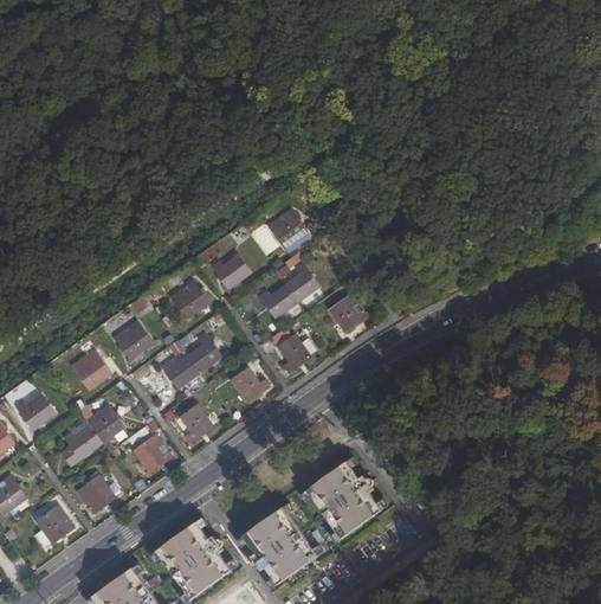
[(267,224),(283,246),(305,231),(290,209),(267,224)]
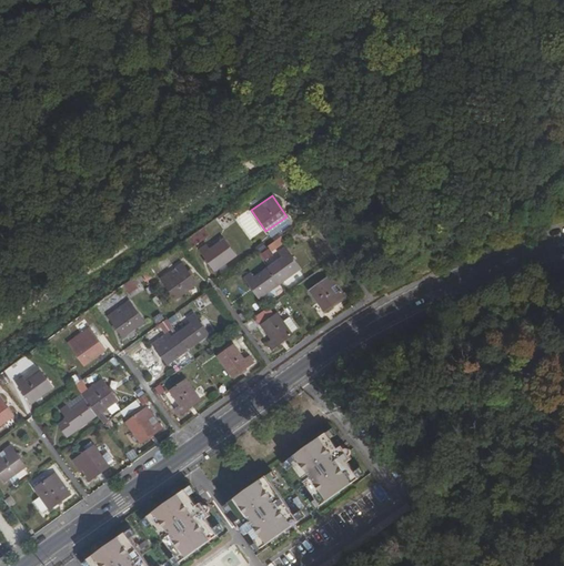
[(198,232),(202,238),(208,234),(203,229),(198,232)]
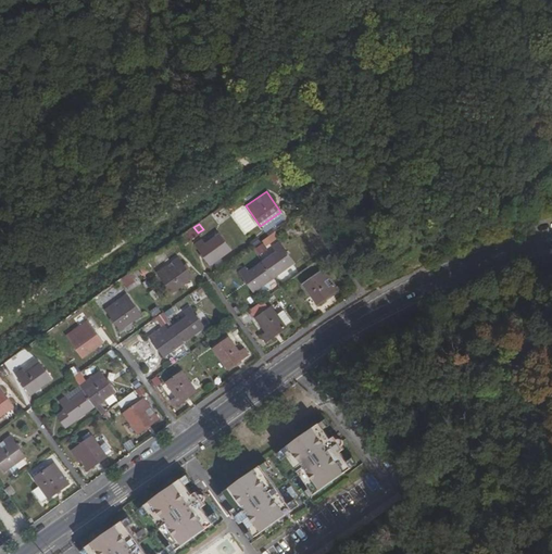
[(195,242),(209,262),(229,249),(218,234),(204,243),(201,238),(195,242)]
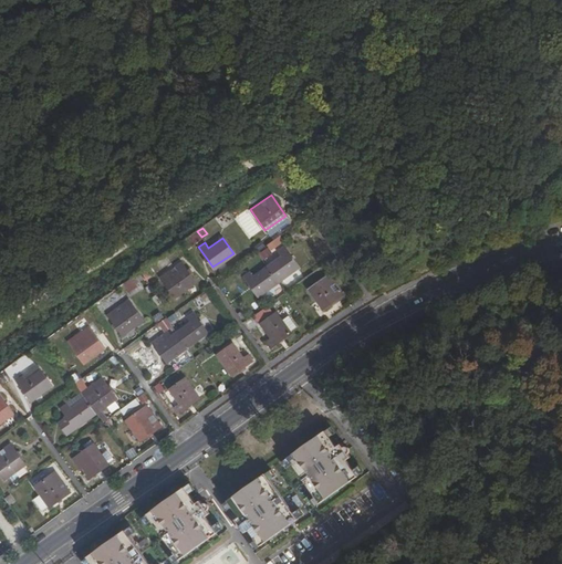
[(266,264),(277,281),(298,265),(283,244),(278,249),(281,254),(266,264)]
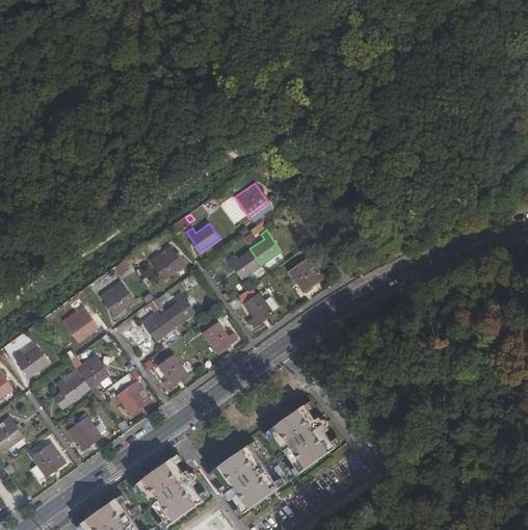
[(152,263),(162,276),(182,263),(168,244),(162,247),(166,253),(152,263)]
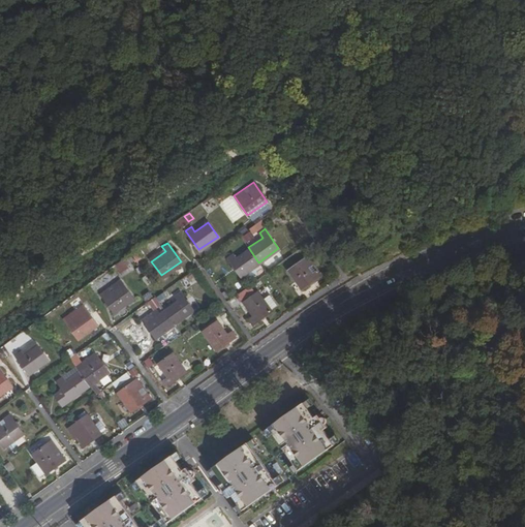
[(240,276),(258,262),(248,247),(235,256),(232,252),(226,256),(240,276)]
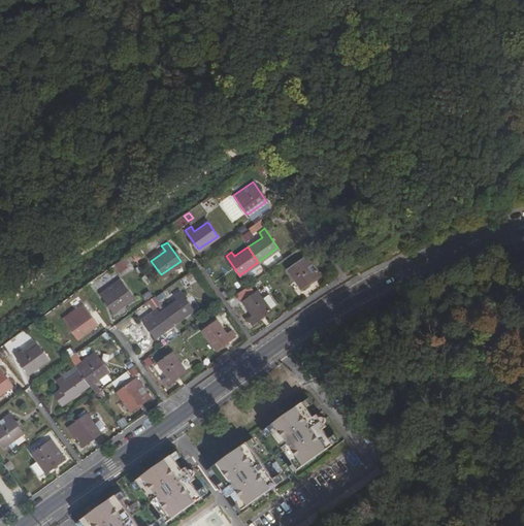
[(132,252),(136,257),(141,253),(137,248),(132,252)]
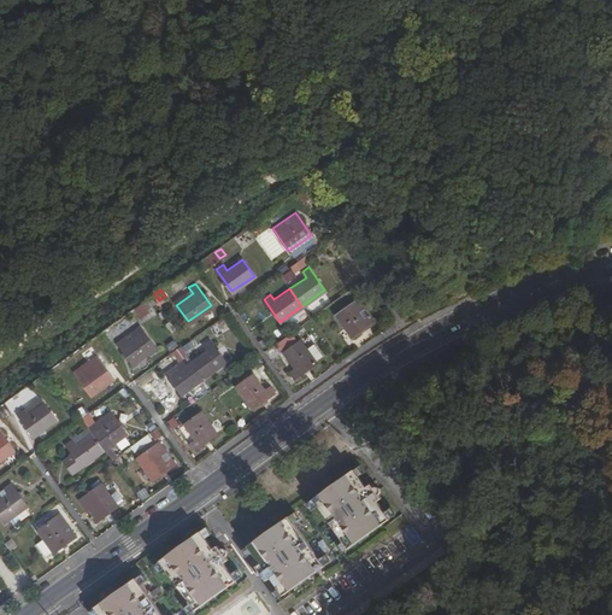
[(334,314),(351,337),(374,321),(357,297),(334,314)]
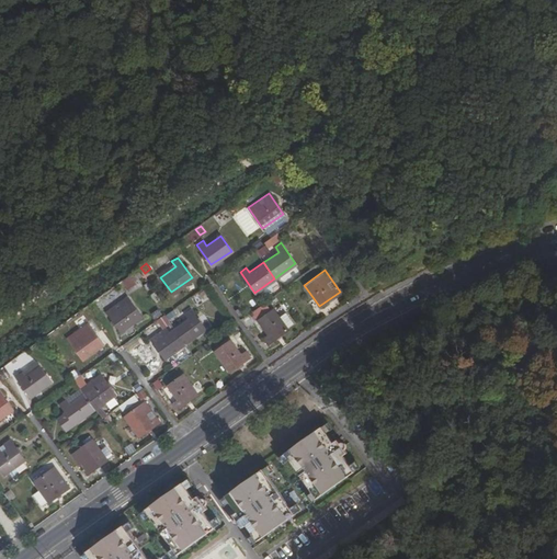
[(287,271),(277,278),(282,284),(291,275),(287,271)]
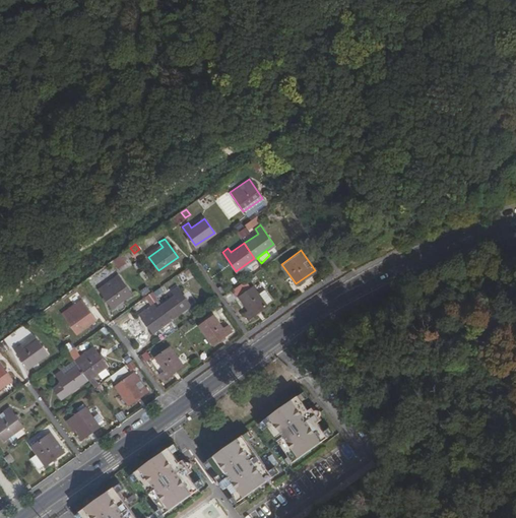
[(112,257),(115,266),(124,263),(120,254),(112,257)]
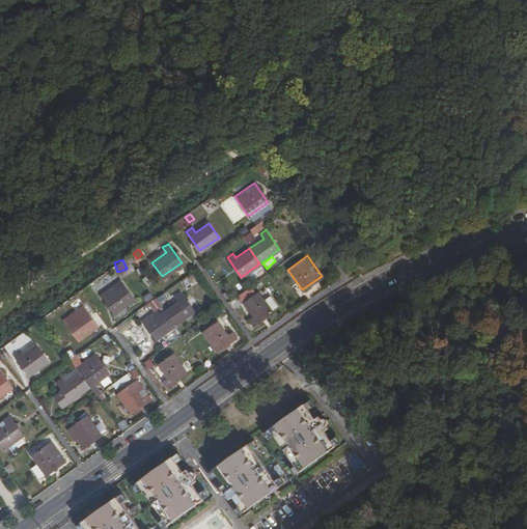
[(187,273),(176,280),(182,287),(192,281),(187,273)]
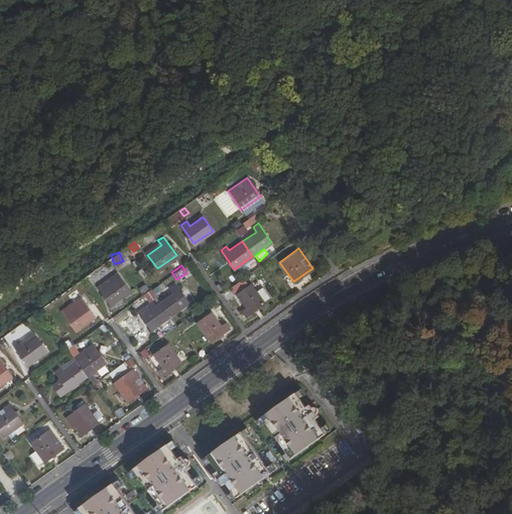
[(105,277),(102,280),(105,284),(118,275),(114,269),(104,276),(105,277)]
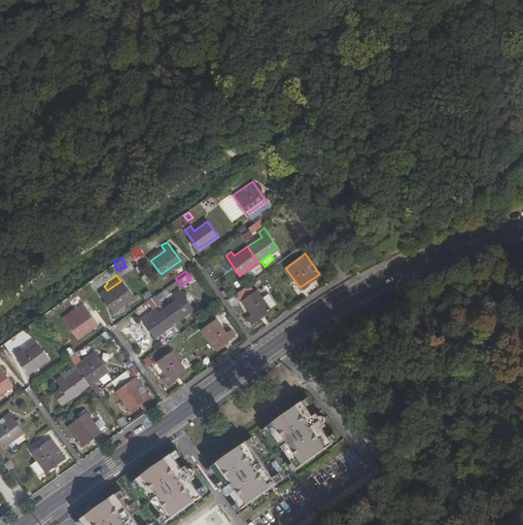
[(99,289),(113,309),(131,296),(120,281),(107,290),(104,286),(99,289)]
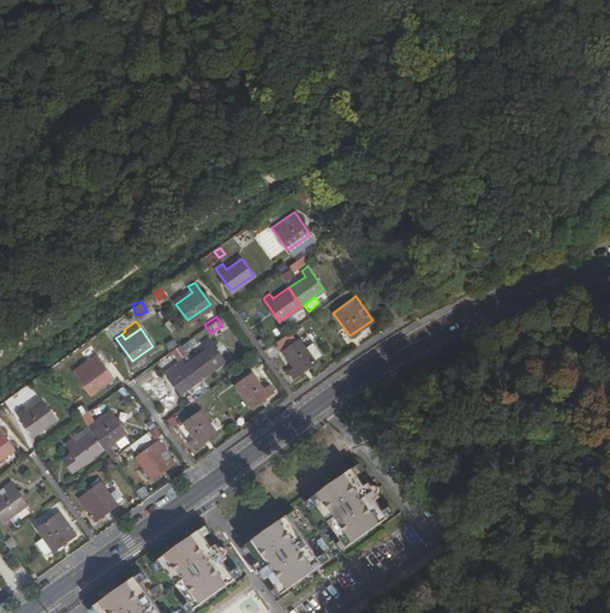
[(276,350),(294,339),(289,331),(271,341),(276,350)]
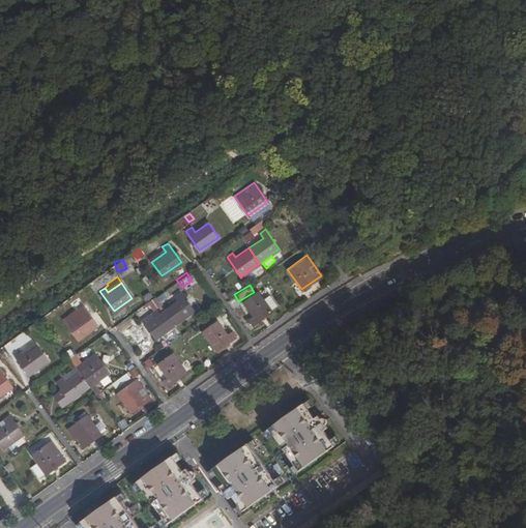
[(141,318),(154,338),(193,310),(179,290),(174,294),(177,299),(149,318),(146,314),(141,318)]
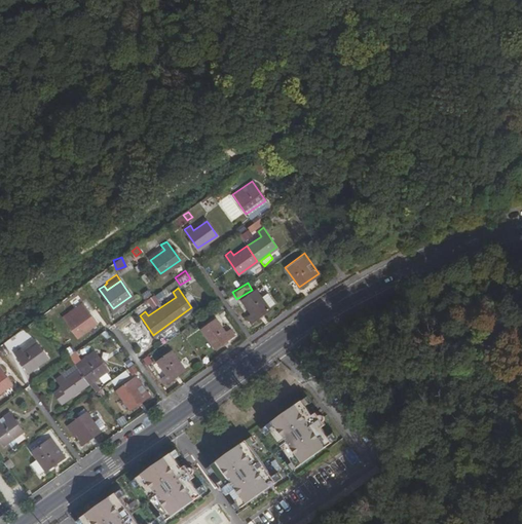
[(268,309),(267,307),(260,296),(255,290),(240,299),(251,313),(246,317),(250,323),(268,309)]
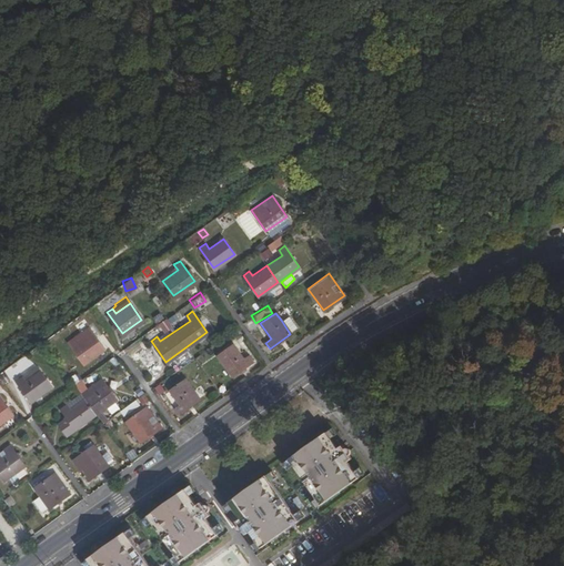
[(281,320),(289,332),(295,326),(286,315),(281,320)]
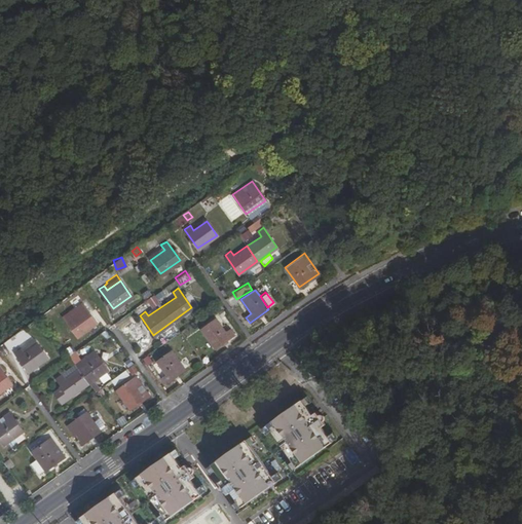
[(151,293),(144,298),(149,305),(156,301),(151,293)]
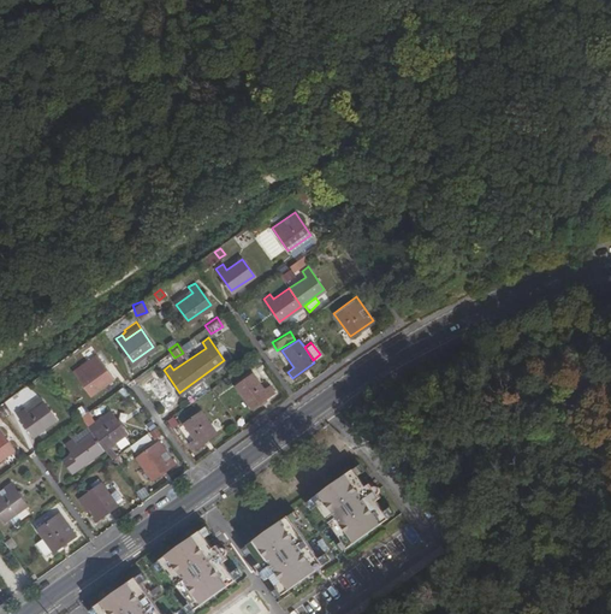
[(77,375),(89,390),(112,375),(96,352),(88,356),(93,364),(77,375)]
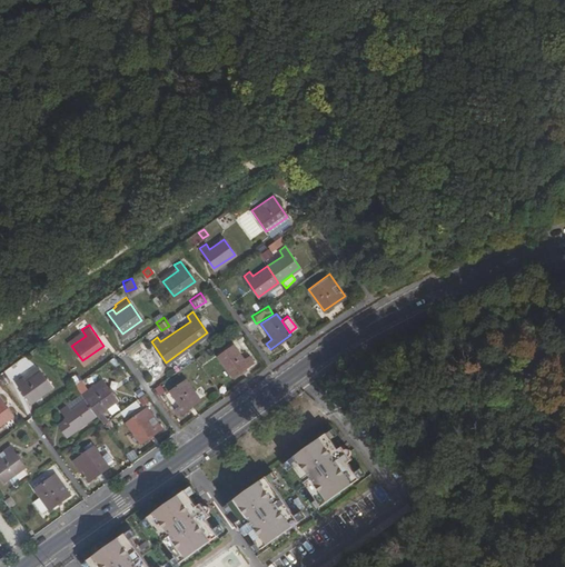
[(67,339),(71,346),(86,336),(81,329),(67,339)]
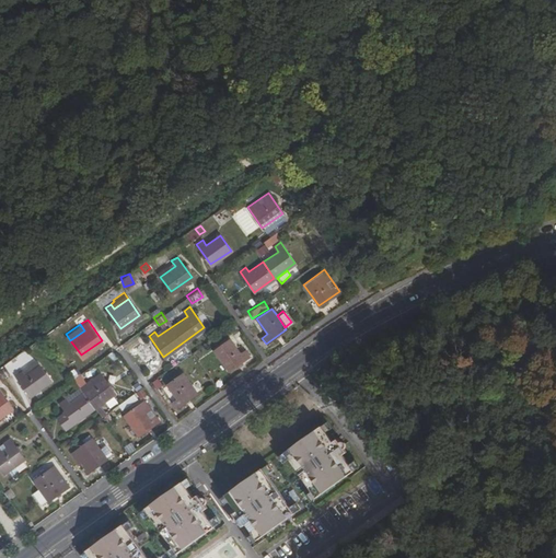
[(235,327),(230,330),(234,336),(240,333),(235,327)]
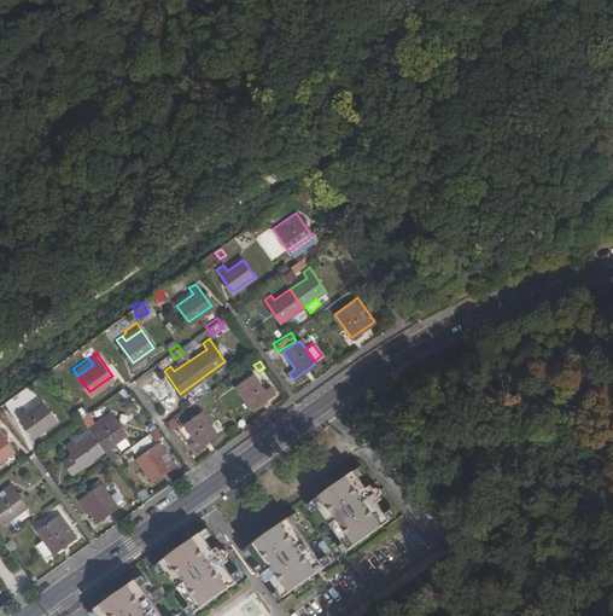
[(234,387),(250,410),(273,394),(268,387),(262,390),(251,375),(234,387)]
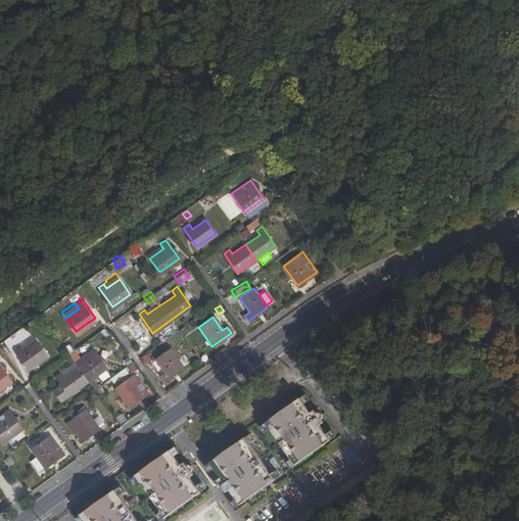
[(32,334),(20,342),(25,347),(36,339),(32,334)]
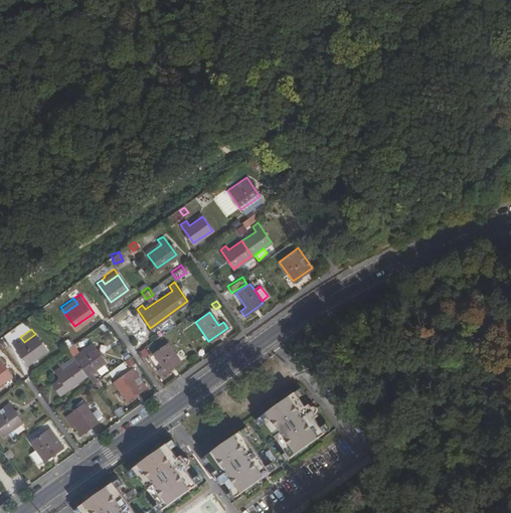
[(20,337),(13,342),(26,361),(44,348),(35,334),(24,342),(20,337)]
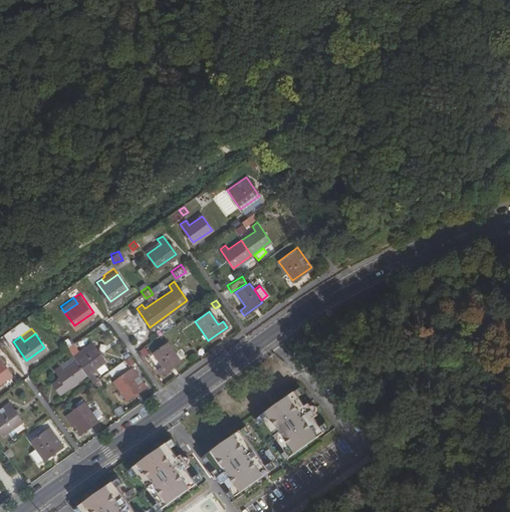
[(52,375),(61,390),(104,359),(91,339),(84,344),(88,348),(75,358),(62,367),(58,362),(52,366),(56,372),(52,375)]
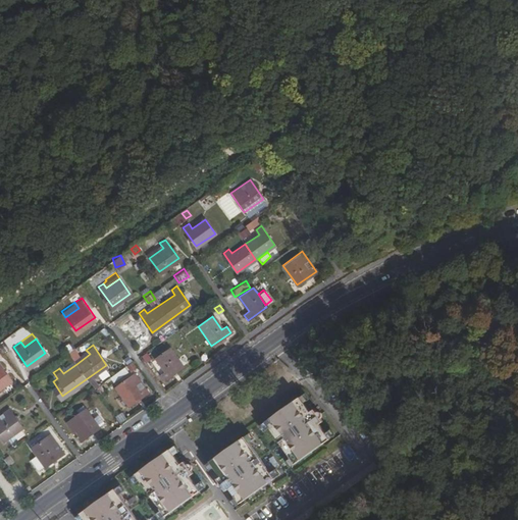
[(168,346),(152,358),(155,363),(157,361),(163,370),(159,373),(163,379),(182,366),(168,346)]
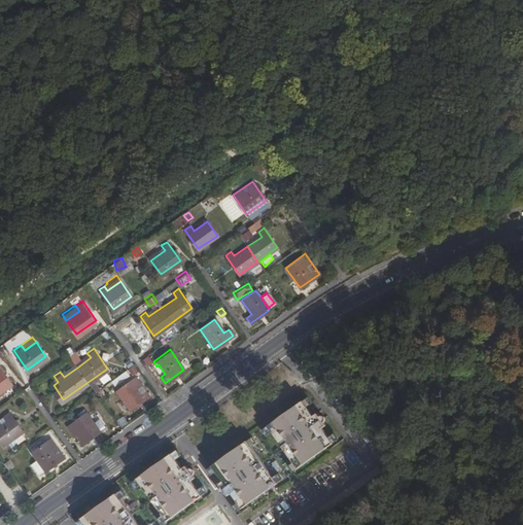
[(91,357),(86,353),(73,362),(77,368),(91,357)]
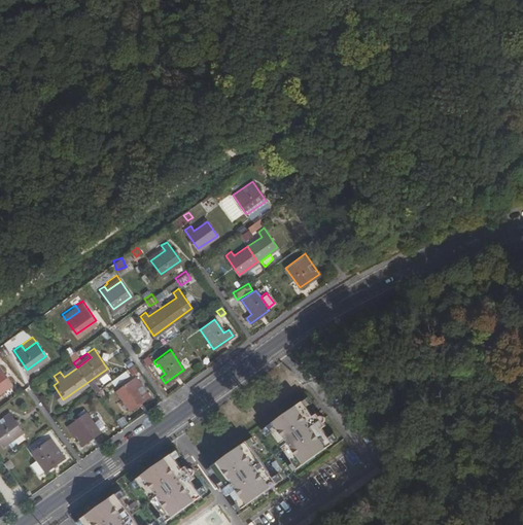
[(77,368),(73,362),(60,372),(64,377),(77,368)]
